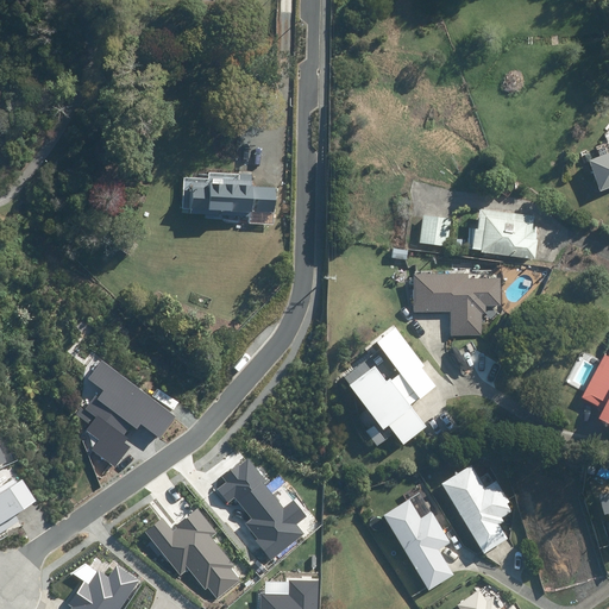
[(608,155),(588,164),(601,195),(608,190),(608,155)]
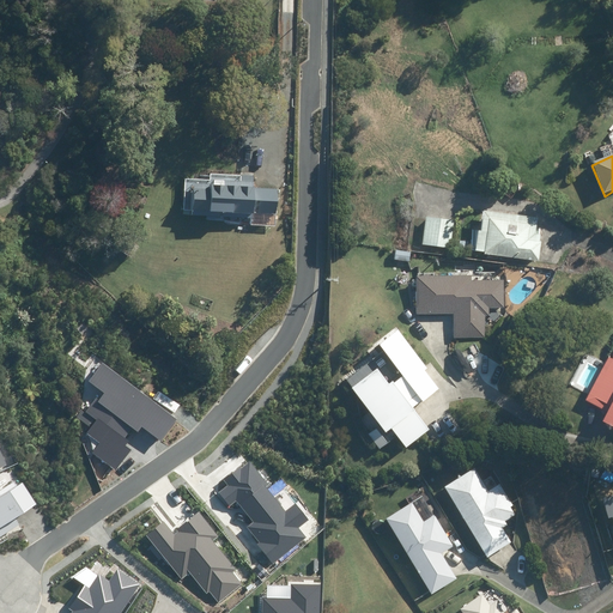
[(189,212),(189,217),(249,219),(249,213),(274,214),(275,189),(252,188),(252,176),(207,174),(207,181),(190,180),(189,212)]
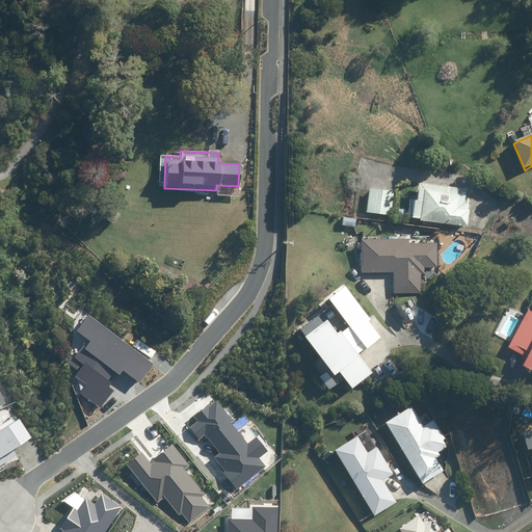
[(413,198),(409,218),(418,219),(417,221),(466,228),(468,210),(464,210),(466,204),(461,204),(463,189),(418,183),(416,198),(413,198)]
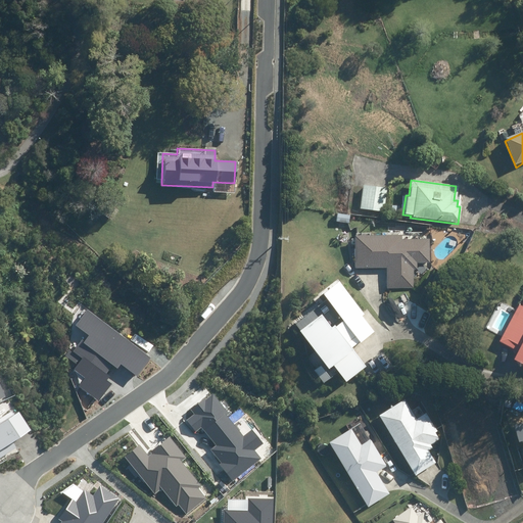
[(362,188),(360,211),(385,214),(387,190),(362,188)]
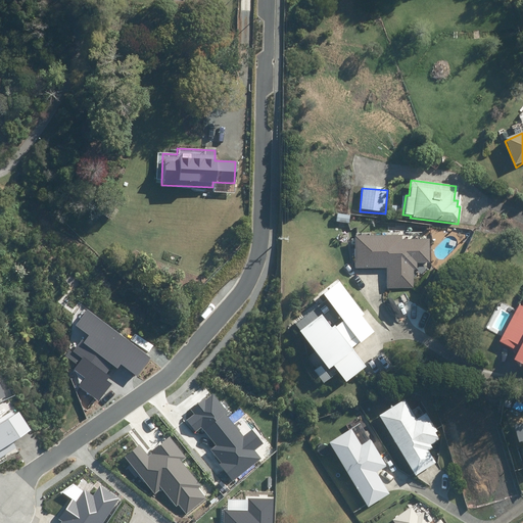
[(348,223),(348,215),(336,215),(335,222),(348,223)]
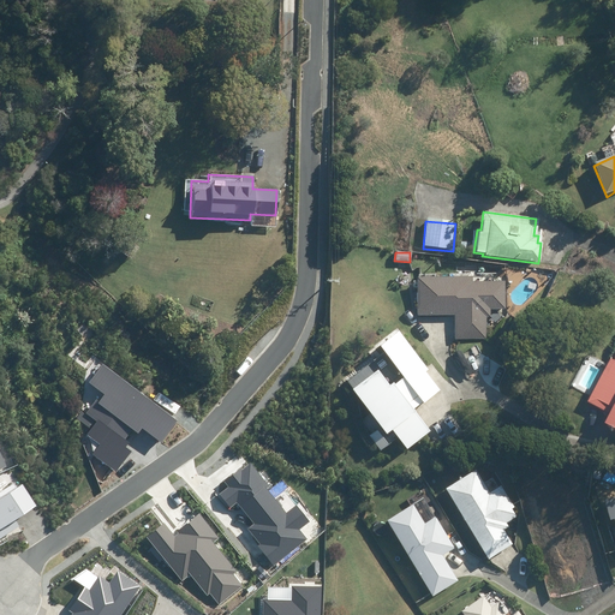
[(489,316),(489,309),(503,309),(502,282),(470,282),(470,278),(415,279),(416,315),(453,314),(454,339),(484,338),(484,316),(489,316)]
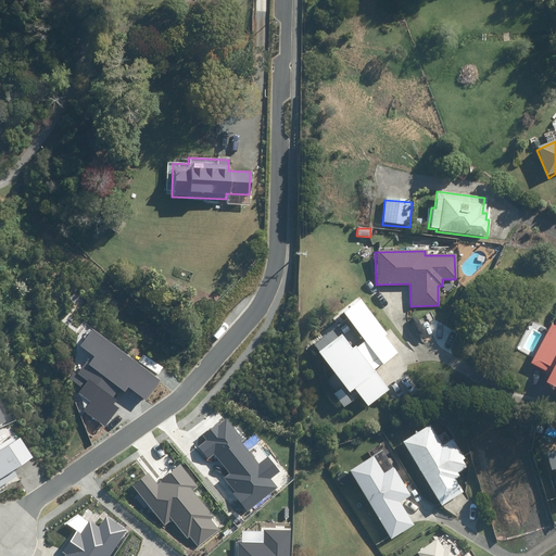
[(383,361),(394,352),(382,336),(384,335),(358,301),(344,312),(340,314),(362,342),(349,352),(339,338),(321,351),(316,355),(346,392),(351,390),(351,389),(352,390),(364,406),(366,404),(384,390),(369,370),(383,361)]
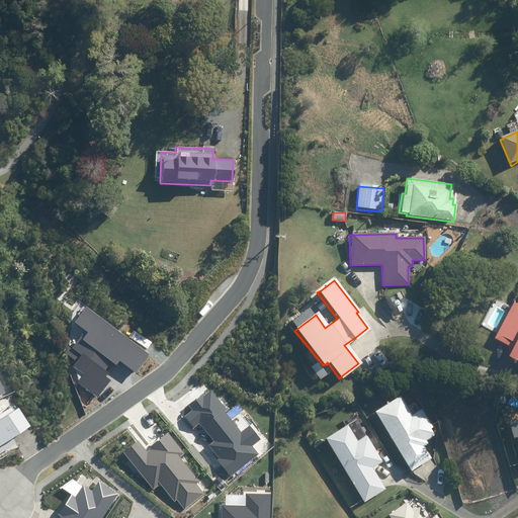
[(517,296),(515,304),(511,303),(493,338),(511,348),(506,358),(517,363),(517,296)]
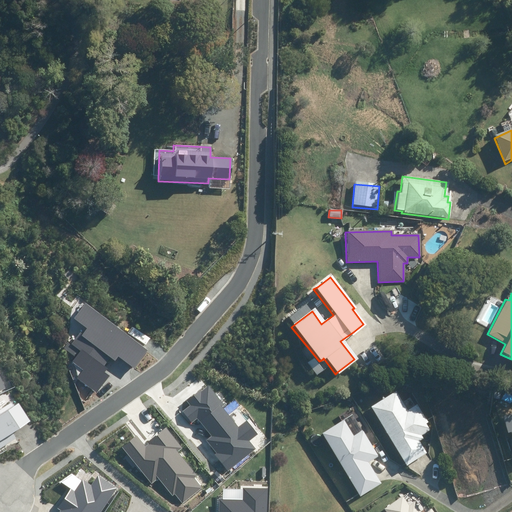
[(77,379),(97,393),(109,376),(104,372),(108,368),(104,365),(110,356),(117,361),(119,357),(135,368),(148,349),(85,305),(74,320),(87,329),(84,333),(82,331),(73,344),(69,342),(64,348),(76,357),(73,362),(83,370),(77,379)]
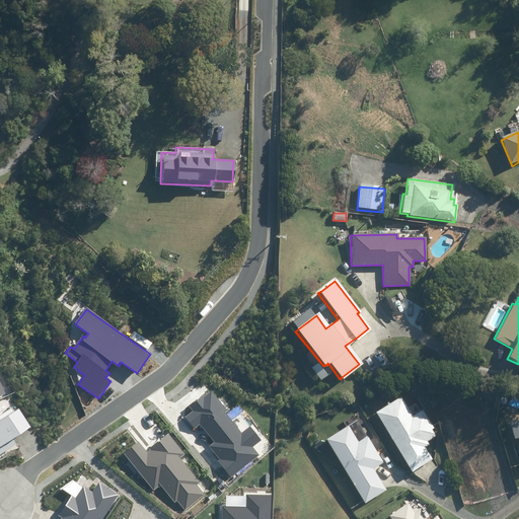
[(208,447),(232,476),(260,455),(252,447),(262,440),(250,427),(241,434),(225,414),(228,412),(212,391),(205,397),(203,394),(189,405),(193,411),(186,417),(195,429),(201,424),(215,441),(208,447)]
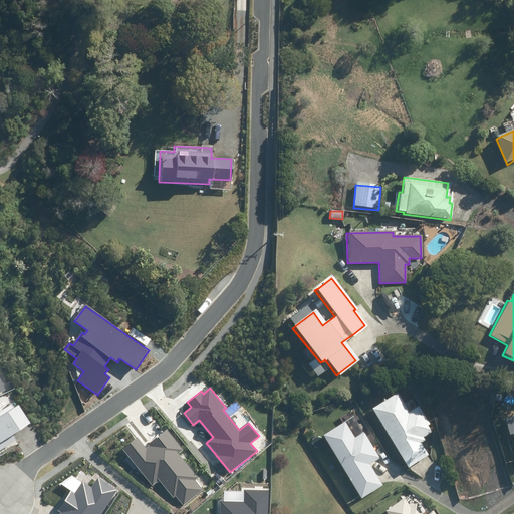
[(371,408),(409,467),(429,455),(422,443),(425,441),(423,437),(432,432),(427,425),(430,423),(419,406),(409,412),(397,392),(371,408)]
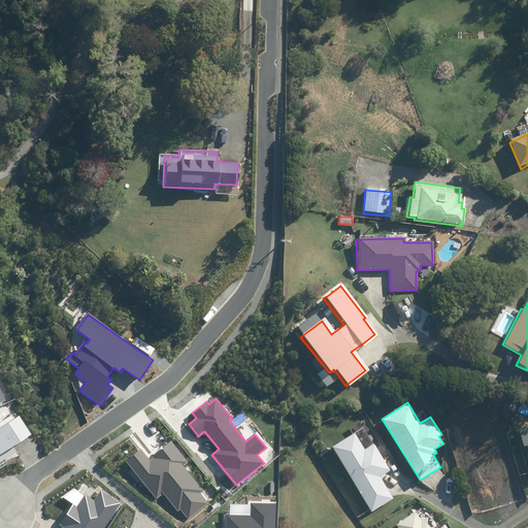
[(0,462),(17,453),(13,447),(31,435),(20,417),(15,419),(13,416),(0,423),(0,462)]
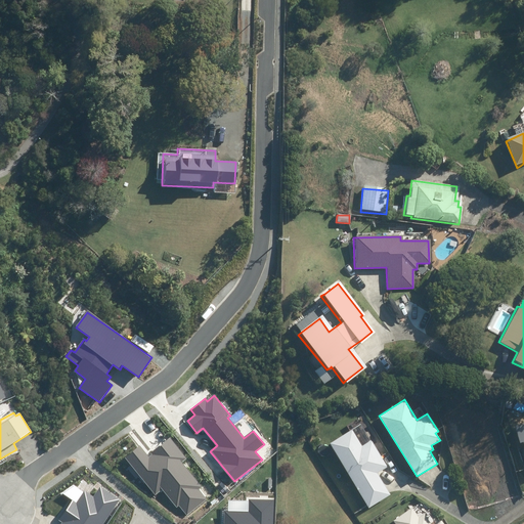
[(523,442),(523,444),(523,422),(515,425),(520,443),(523,442)]
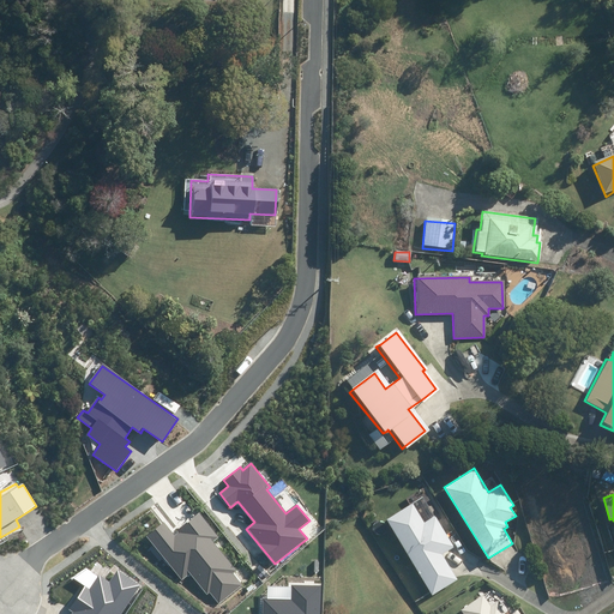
[(421,522),(409,503),(381,521),(429,597),(455,581),(439,555),(451,547),(431,515),(421,522)]
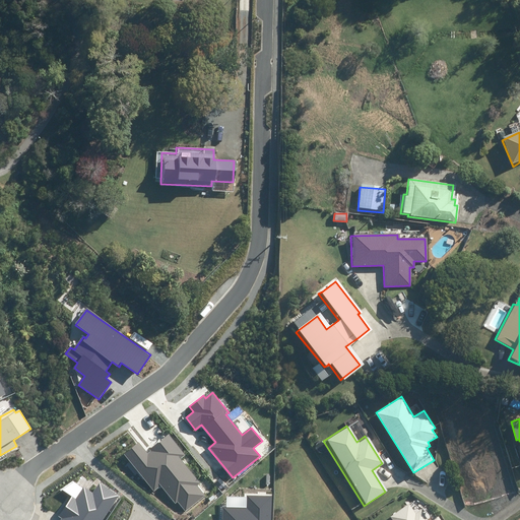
[(179,502),(186,511),(205,496),(197,485),(200,482),(181,458),(185,455),(169,435),(150,450),(150,451),(147,453),(138,442),(123,453),(153,492),(160,486),(175,505),(179,502)]
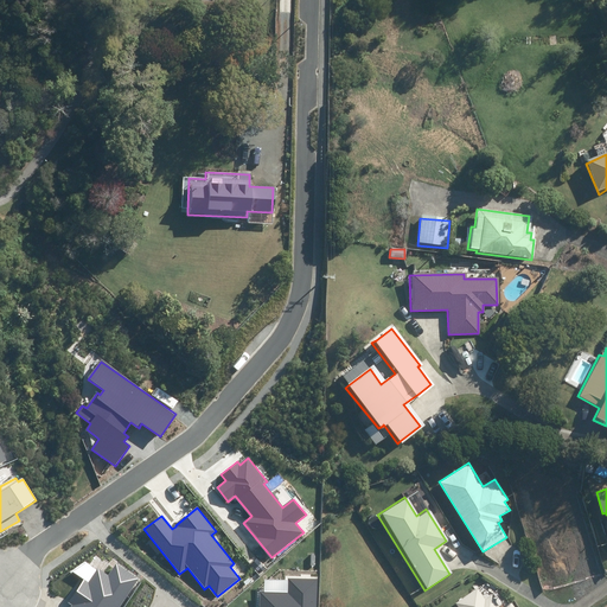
[(120,606),(139,579),(116,564),(109,576),(97,569),(89,582),(83,579),(68,602),(72,606),(71,606),(120,606)]
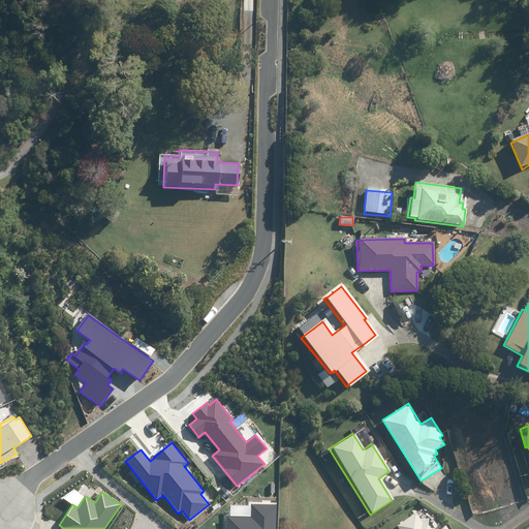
[(275,528),(276,504),(251,504),(251,517),(225,516),(224,528),(275,528)]
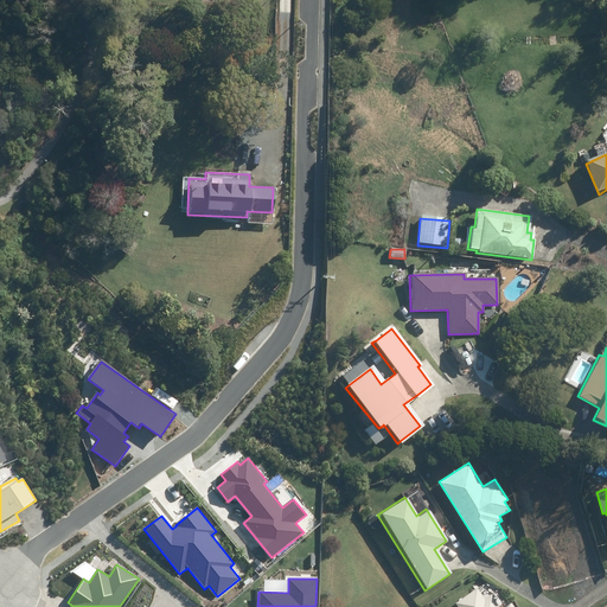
[(513,606),(511,602),(503,606),(499,606),(492,596),(486,600),(478,588),(457,604),(458,606),(513,606)]
